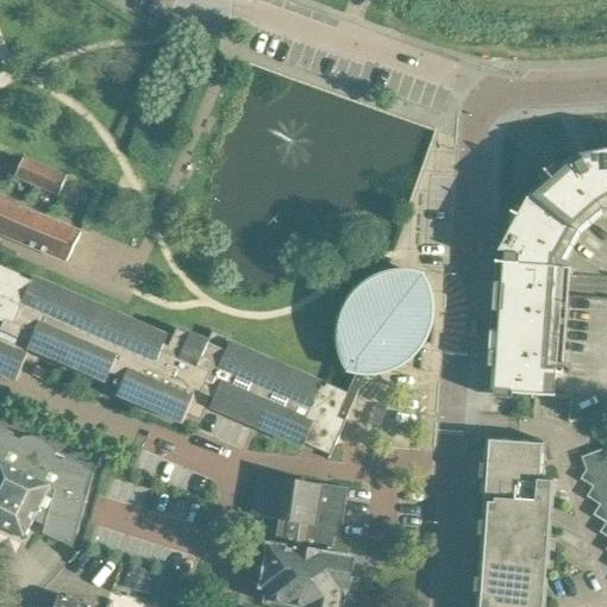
[(559,371),(565,295),(565,293),(567,274),(567,271),(568,266),(551,264),(552,257),(559,260),(575,231),(600,210),(595,201),(605,195),(606,202),(606,148),(586,152),(587,154),(588,154),(593,166),(586,169),(580,160),(573,164),(569,158),(570,157),(569,156),(527,192),(520,207),(514,204),(509,211),(508,210),(507,212),(508,212),(509,213),(504,223),(509,225),(506,232),(501,242),(502,242),(507,243),(508,241),(515,244),(515,254),(502,252),(501,261),(500,261),(493,261),(492,283),(489,308),(487,352),(486,365),(485,388),(490,389),(490,396),(509,398),(509,390),(552,394),(555,371),(559,371)]
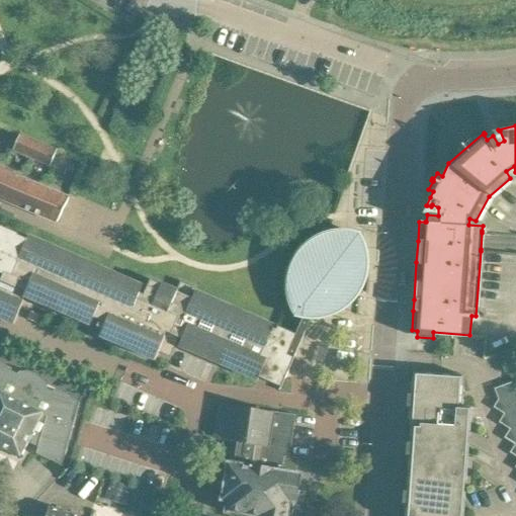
[(55,149),(18,133),(11,149),(48,165),(55,149)]
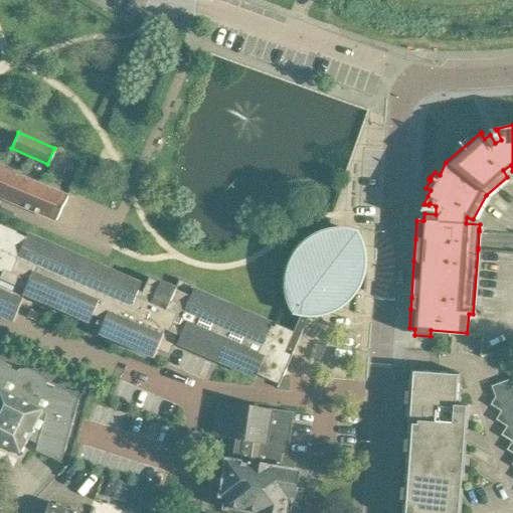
[(0,194),(54,218),(66,195),(0,166),(0,194)]
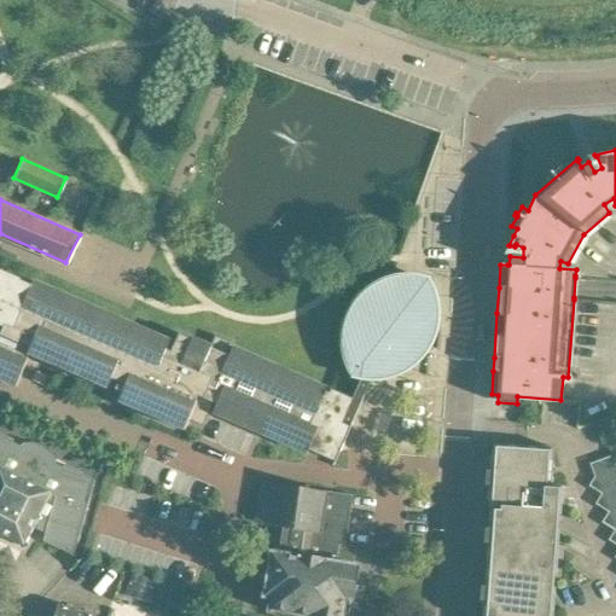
[(0,378),(13,385),(25,359),(21,356),(23,352),(105,387),(109,378),(116,382),(112,389),(120,391),(116,400),(182,429),(187,418),(201,424),(211,401),(214,402),(210,412),(304,453),(306,449),(332,460),(330,464),(332,464),(372,372),(381,372),(389,370),(397,366),(405,361),(412,356),(418,349),(423,342),(429,342),(435,343),(435,347),(436,347),(437,331),(436,331),(436,332),(426,332),(429,324),(430,315),(437,315),(437,307),(436,298),(434,291),(429,284),(424,277),(419,283),(411,282),(401,282),(391,283),(389,283),(387,284),(378,288),(371,292),(364,297),(359,304),(354,312),(348,308),(343,317),(341,326),(340,336),(340,346),(341,350),(340,350),(341,358),(343,365),(347,371),(352,377),(356,373),(361,372),(350,397),(329,388),(327,391),(324,390),(325,387),(231,346),(227,354),(222,353),(228,340),(213,333),(209,344),(191,336),(190,338),(178,332),(169,350),(164,348),(168,338),(32,279),(30,284),(19,279),(21,278),(0,268),(0,378)]
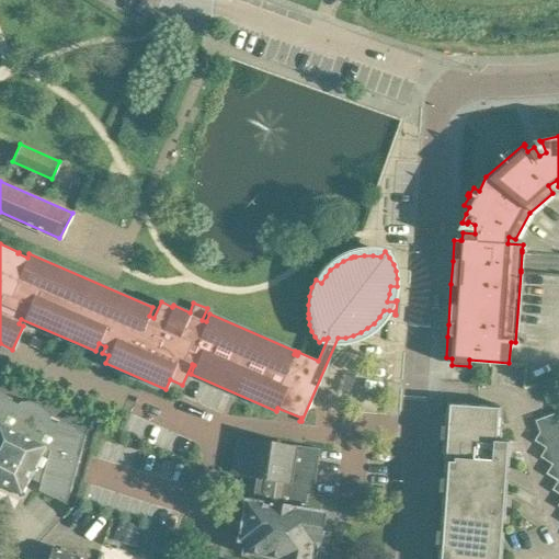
[(23,400),(19,400),(0,391),(0,483),(19,492),(19,494),(21,493),(21,492),(30,474),(42,447),(23,438),(29,428),(40,432),(46,419),(47,420),(55,423),(56,420),(48,415),(45,411),(42,407),(37,405),(33,402),(27,401),(23,400)]
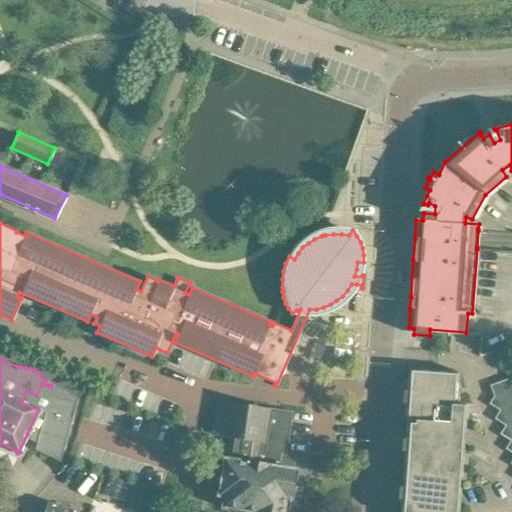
[(456,403),(457,391),(458,370),(408,366),(406,388),(403,388),(402,404),(405,405),(404,422),(406,422),(405,436),(403,436),(401,452),(404,453),(402,484),(399,484),(398,500),(401,500),(399,511),(458,511),(460,488),(458,487),(459,474),(461,474),(462,457),(463,440),(462,440),(463,426),(464,426),(466,403),(456,403)]
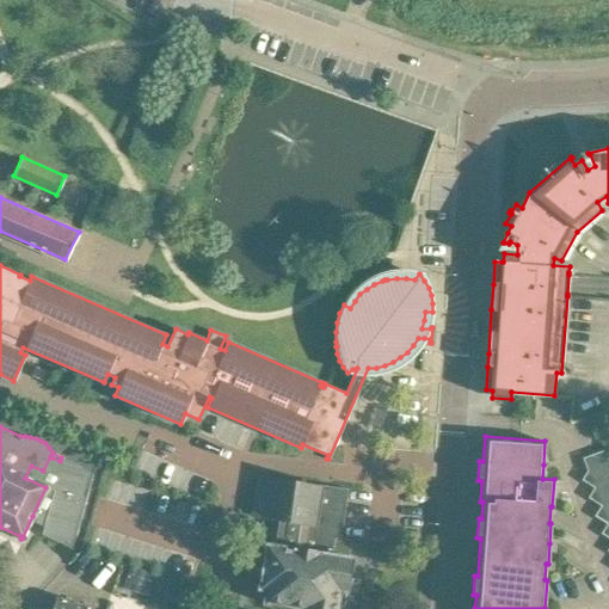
[(592,487),(607,462),(602,449),(580,456),(585,469),(579,479),(592,487)]
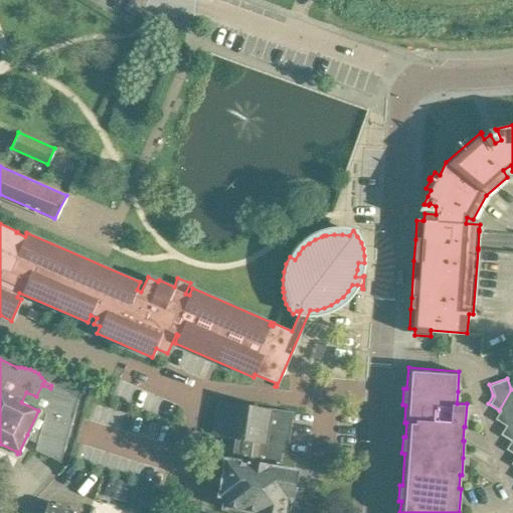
[(77,398),(51,385),(50,388),(43,385),(42,384),(36,396),(26,392),(21,402),(38,410),(27,435),(37,440),(34,450),(59,462),(77,398)]
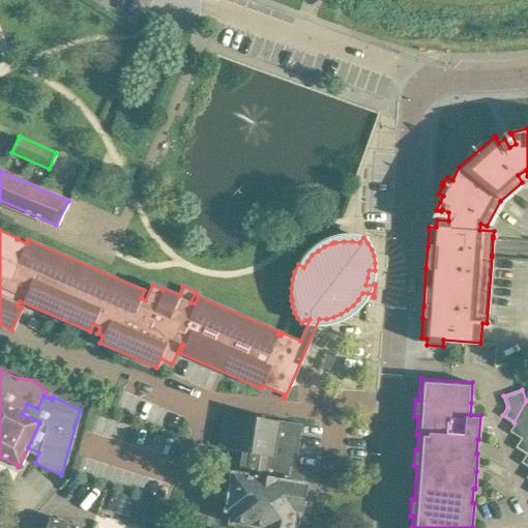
[(527,405),(526,401),(514,422),(508,431),(520,438),(527,422),(527,405)]
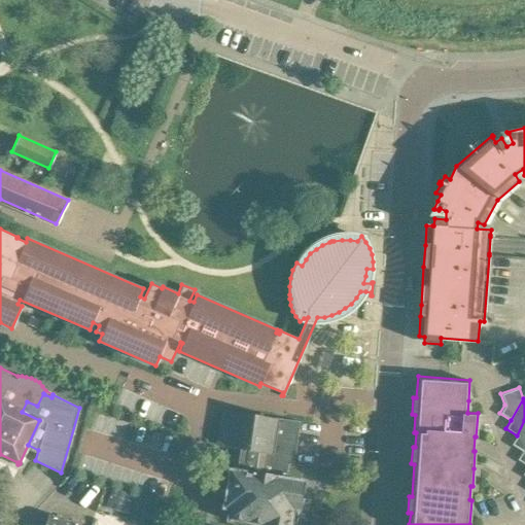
[(300,499),(301,492),(303,481),(299,481),(302,465),(292,463),(299,421),(274,417),(273,420),(221,412),(215,444),(233,446),(223,508),(230,509),(228,520),(247,523),(246,524),(303,524),(308,500),(300,499)]
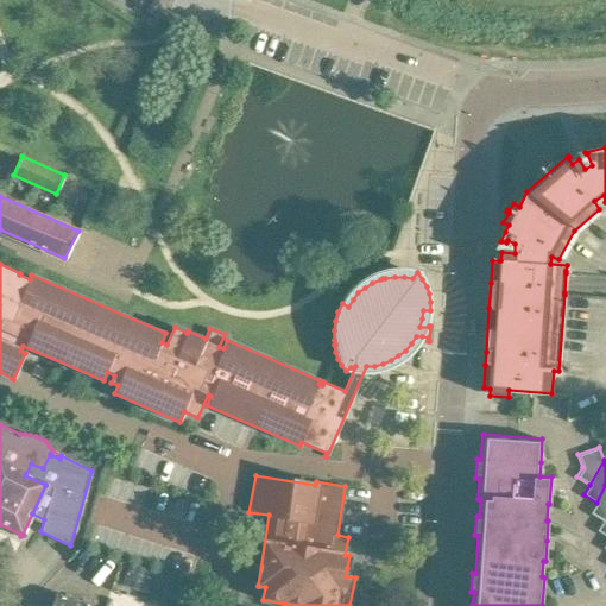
[(605,485),(597,503),(589,512),(603,521),(605,513),(605,485)]
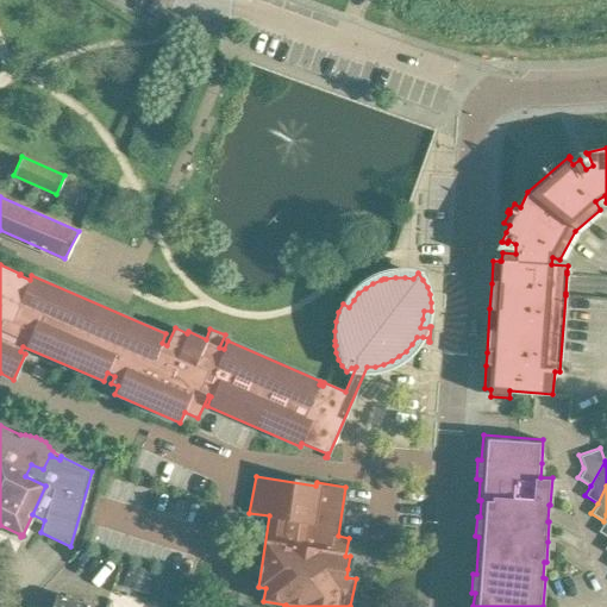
[(95,606),(56,594),(51,606),(95,606)]
